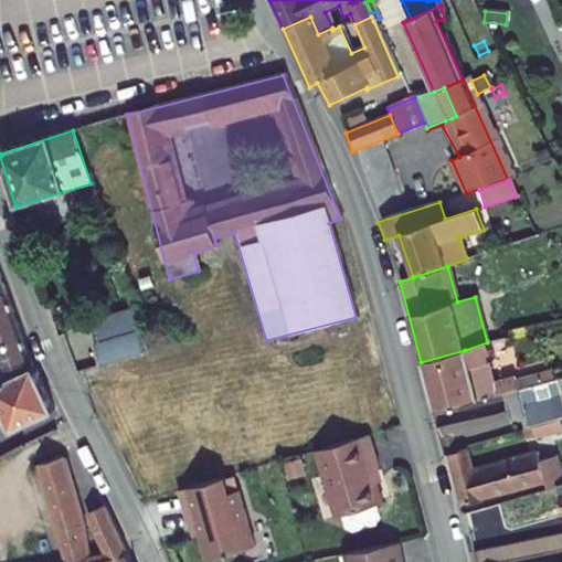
[(0,370),(28,362),(3,295),(0,296),(0,370)]
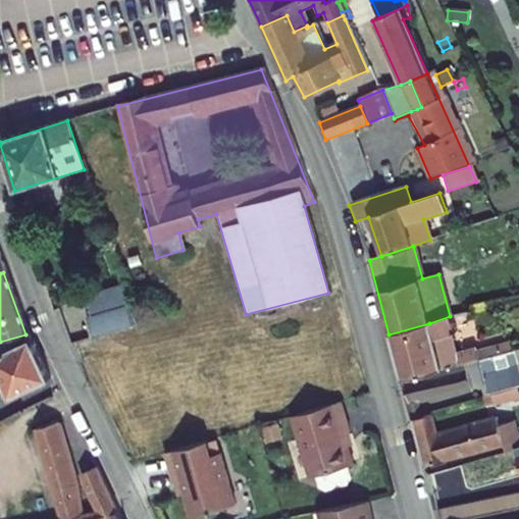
[(91,338),(136,324),(123,286),(84,298),(90,318),(85,319),(91,338)]
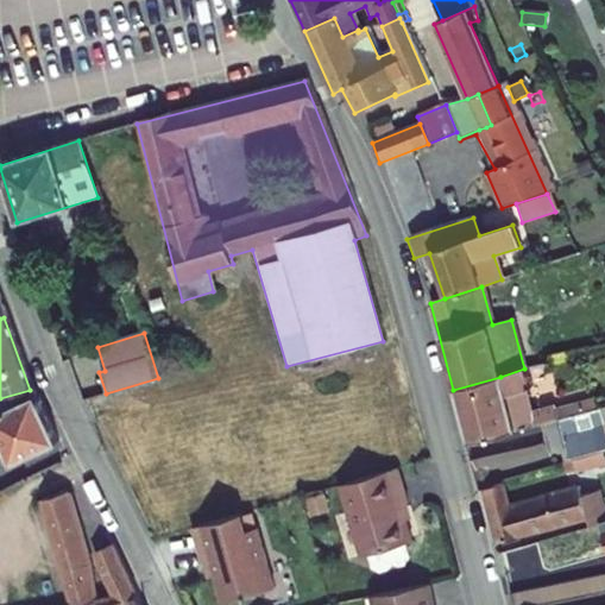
[(540,424),(556,421),(554,414),(552,408),(531,414),(524,391),(530,390),(524,369),(500,377),(453,390),(467,443),(540,424)]
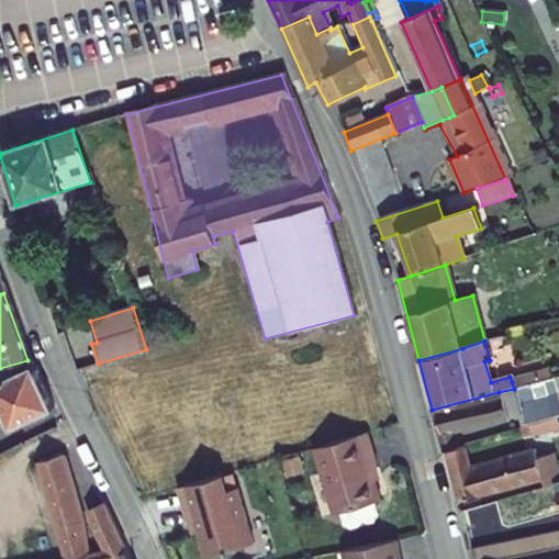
[(0,410),(10,431),(52,410),(28,360),(0,368),(0,410)]
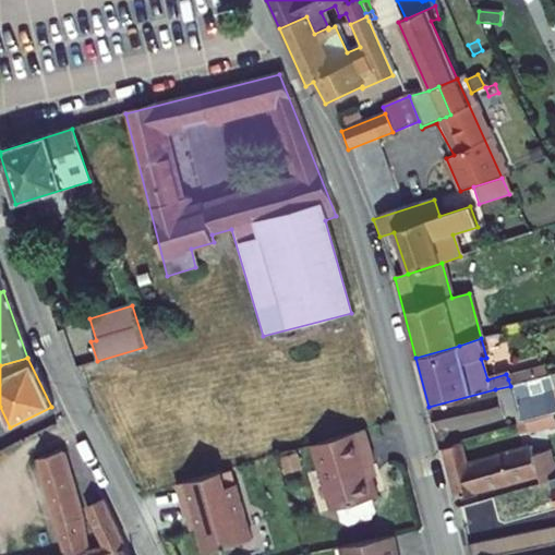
[(542,370),(508,379),(510,386),(544,377),(542,370)]
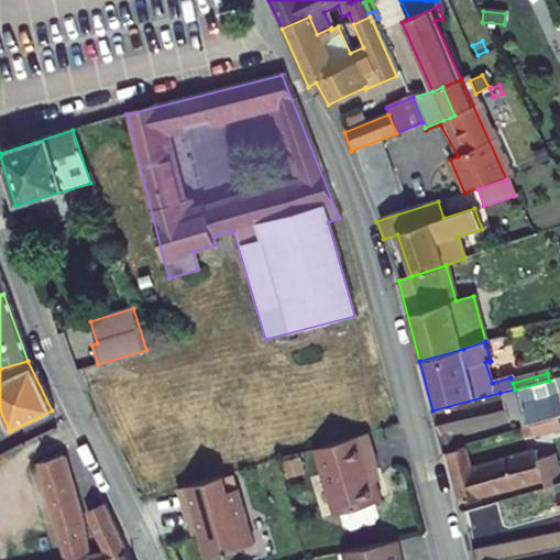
[(557,420),(559,419),(559,401),(558,394),(559,393),(559,376),(549,381),(515,390),(500,393),(501,398),(434,415),(439,437),(446,435),(522,417),(525,429),(540,425),(557,420)]
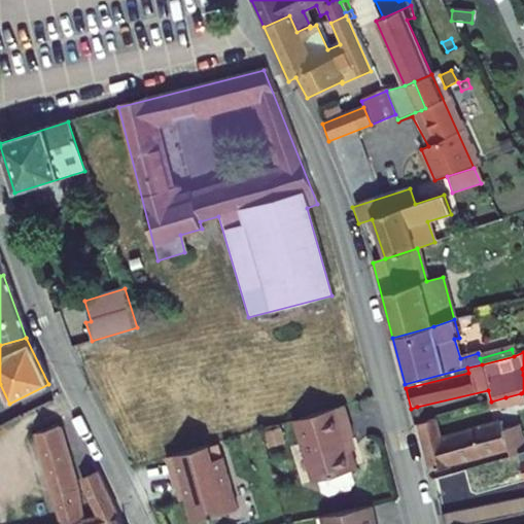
[(491,402),(486,403),(488,413),(497,411),(497,412),(523,405),(523,403),(521,393),(505,397),(491,402)]
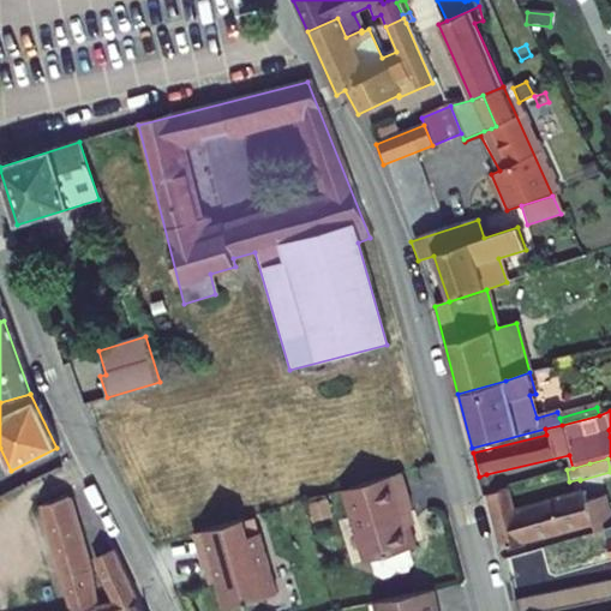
[(491,492),(486,474),(479,477),(484,495),(491,492)]
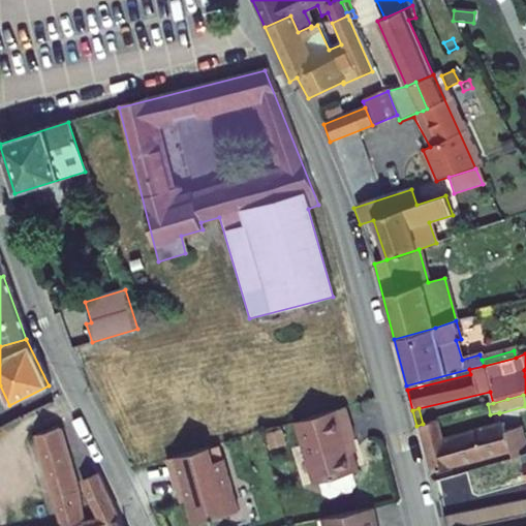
[(351,438),(343,409),(295,424),(312,485),(317,484),(321,495),(329,498),(348,492),(352,486),(349,474),(354,472),(345,439),(351,438)]
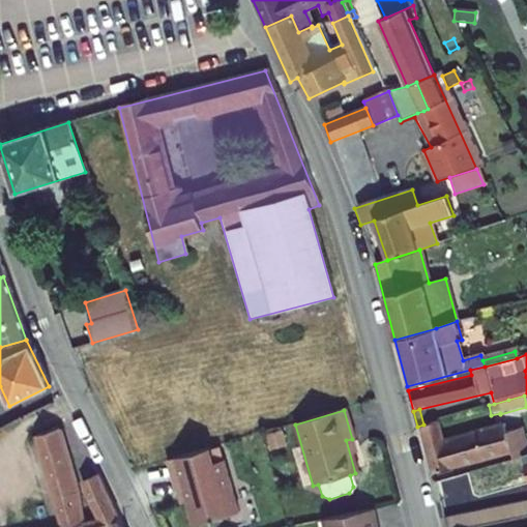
[(417,427),(430,474),(510,452),(504,434),(502,425),(441,443),(435,421),(423,425),(417,427)]
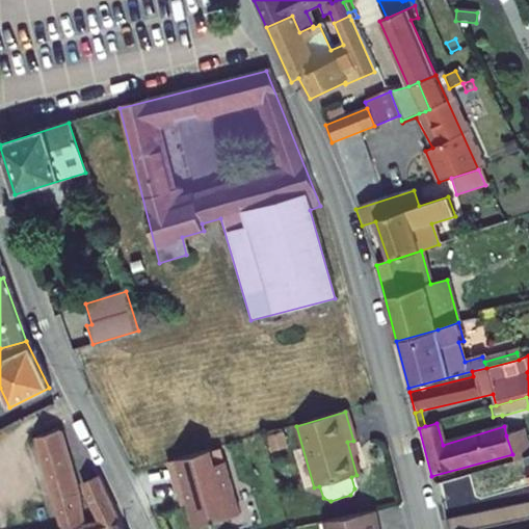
[(523,459),(528,456),(528,449),(524,431),(506,435),(512,454),(514,461),(523,459)]
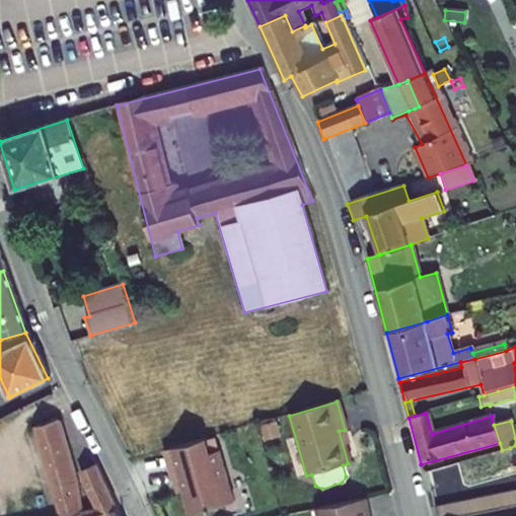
[(260,427),(264,442),(277,438),(274,423),(260,427)]
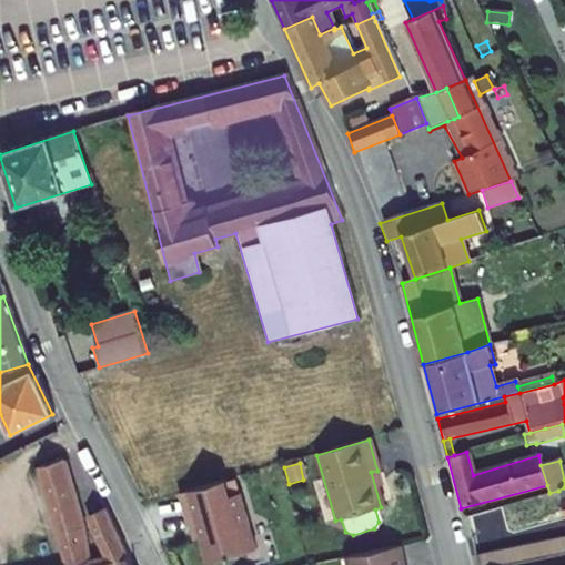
[(113,564),(90,520),(76,524),(82,545),(93,564),(78,564),(73,538),(54,473),(24,481),(46,564),(113,564)]
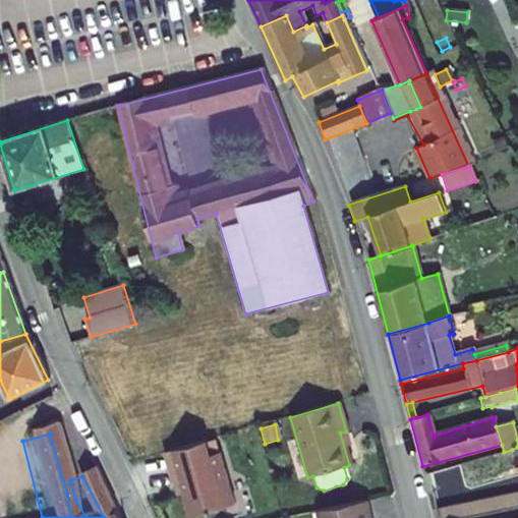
[(214,441),(205,444),(209,456),(218,454),(214,441)]
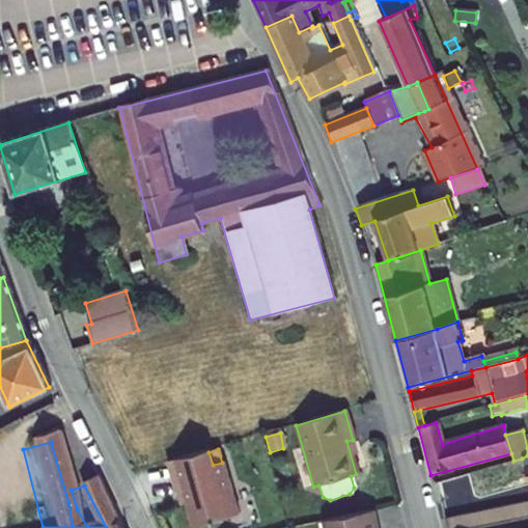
[(200,526),(238,515),(222,463),(213,465),(209,452),(209,450),(167,463),(175,492),(177,492),(182,491),(186,504),(190,521),(200,526)]
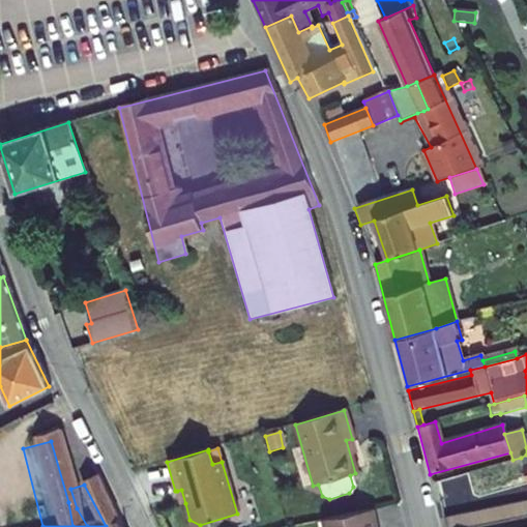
[(180,504),(185,503),(181,490),(177,491),(180,504)]
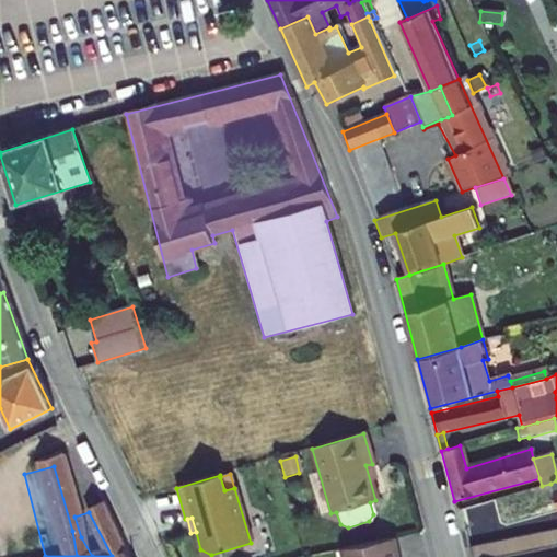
[(550,533),(466,549),(467,556),(515,556),(554,549),(550,533)]
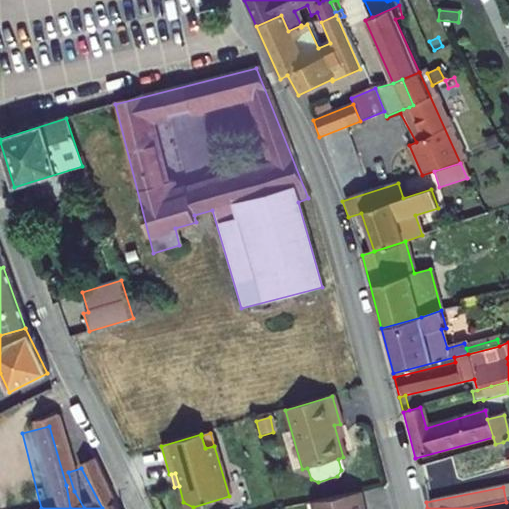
[(362,508),(359,493),(310,503),(311,508),(362,508)]
